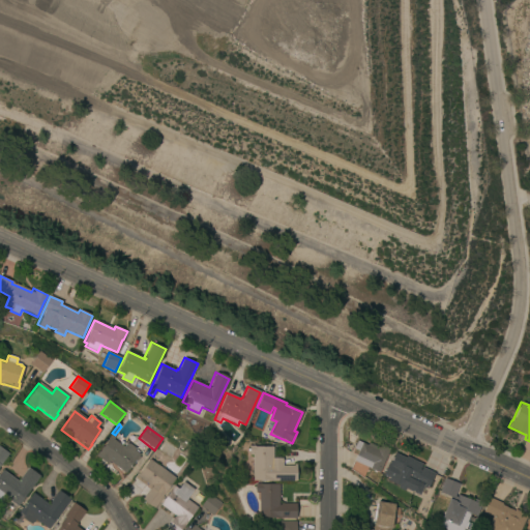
[(123,447),(127,443),(136,449),(134,450),(140,455),(125,474),(109,461),(107,464),(96,457),(113,434),(115,437),(113,439),(123,447)]
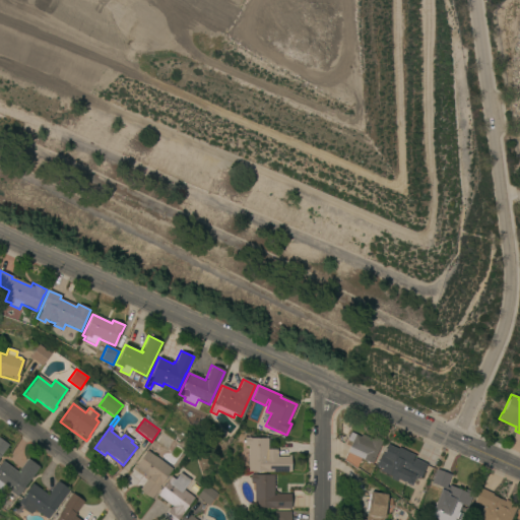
[(372,439),(374,436),(382,440),(372,464),(374,465),(370,474),(342,462),(351,442),(347,440),(350,433),(360,437),(362,434),(372,439)]
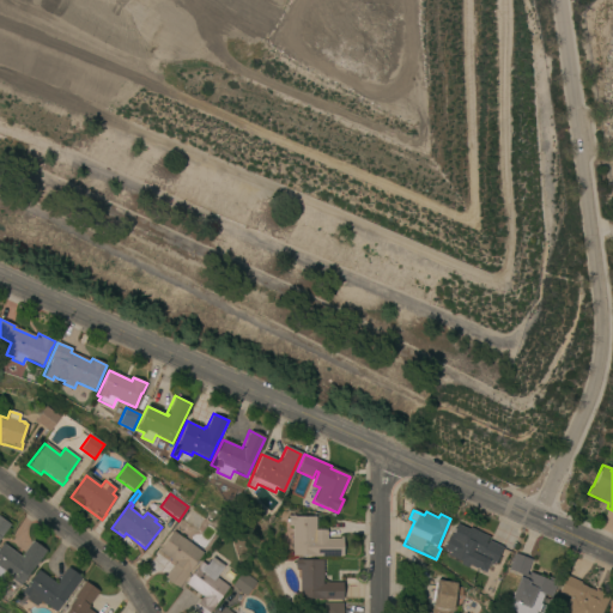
[(204,521),(207,515),(213,519),(210,525),(204,521)]
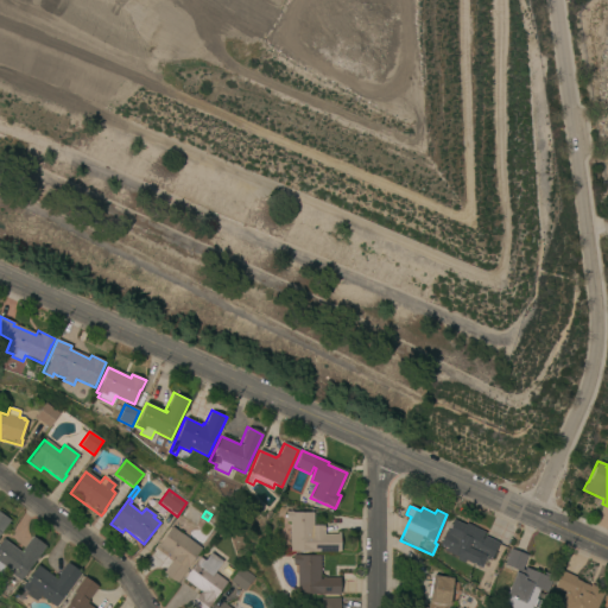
[(289,523),(285,523),(285,513),(292,513),(312,513),(312,526),(324,526),(324,536),(337,536),(337,533),(340,533),(340,552),(290,552),(289,523)]
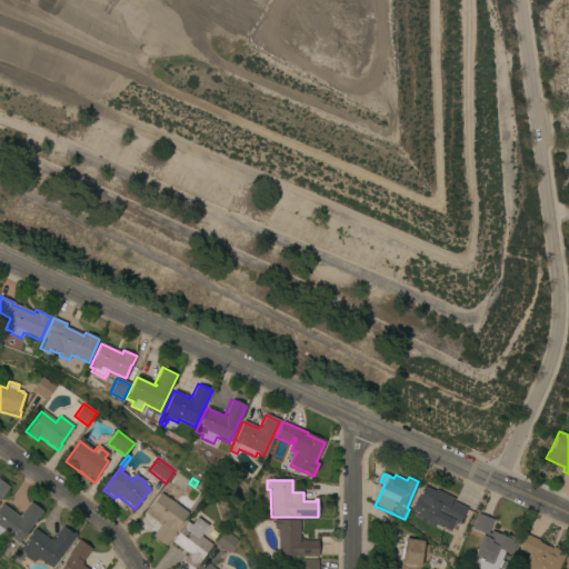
[(0,481),(10,488),(0,500),(0,481)]
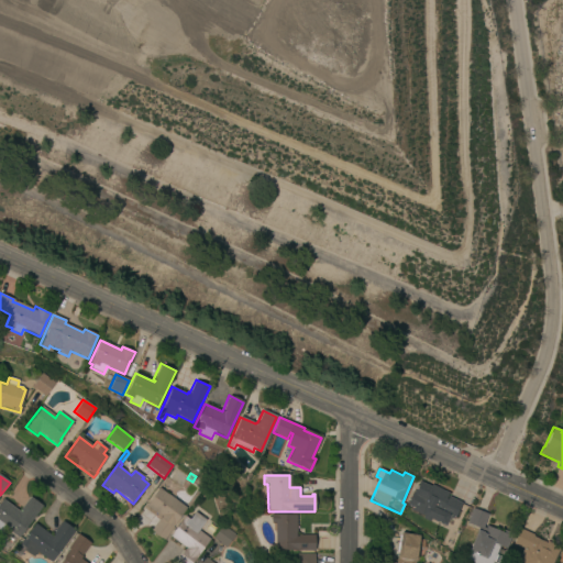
[(151,531),(159,519),(157,517),(158,516),(145,507),(164,481),(174,487),(168,495),(186,509),(163,540),(151,531)]
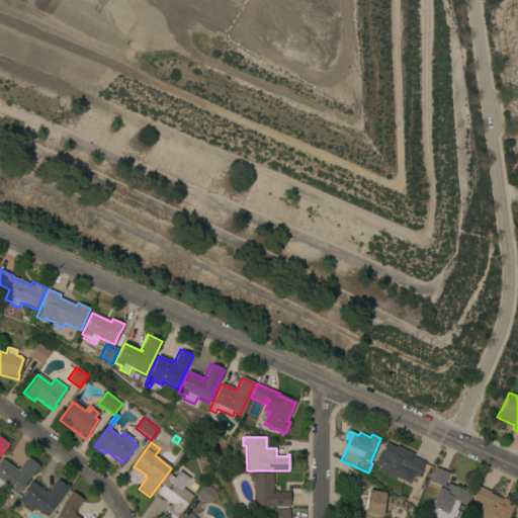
[(417,478),(413,476),(409,484),(396,478),(395,480),(389,477),(390,475),(377,469),(378,467),(373,465),(384,442),(396,447),(396,446),(412,453),(410,459),(411,459),(412,456),(424,462),(417,478)]
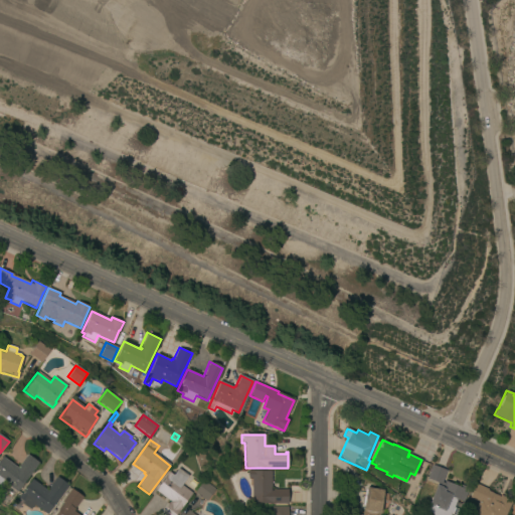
[(4,483),(0,487),(0,460),(2,458),(16,469),(26,456),(38,464),(16,492),(4,483)]
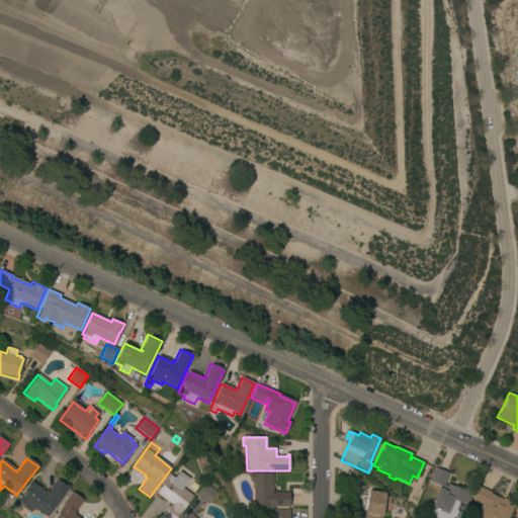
[(162,517),(161,517),(170,504),(156,494),(170,475),(174,478),(182,466),(192,473),(181,489),(192,497),(176,517),(162,517)]
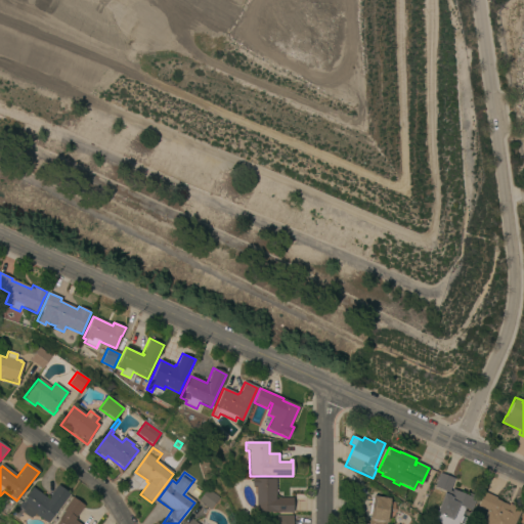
[(452,491),(453,489),(475,498),(470,512),(465,509),(459,523),(441,523),(433,520),(444,492),(434,488),(440,473),(453,478),(448,490),(452,491)]
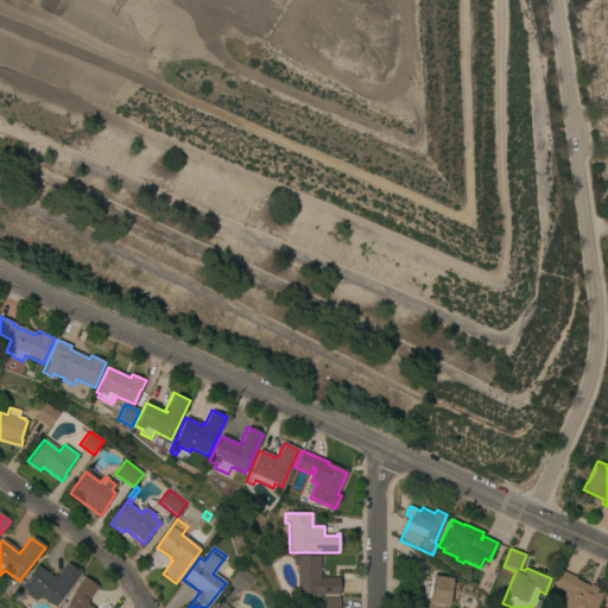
[(296,594),(296,565),(292,565),(292,555),(320,556),(318,580),(321,580),(321,577),(339,578),(339,595),(296,594)]
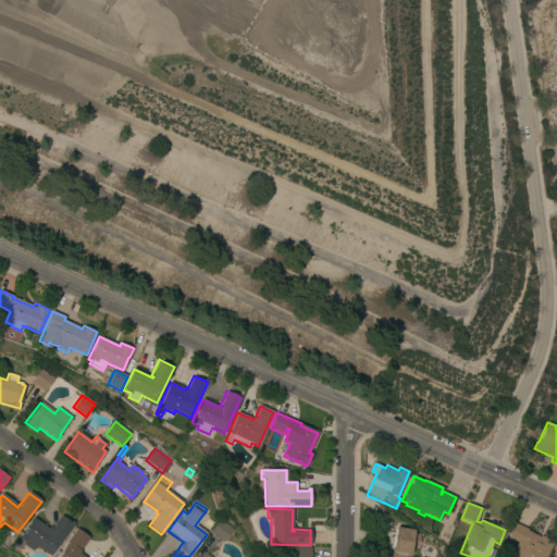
[(210,533),(223,514),(230,522),(226,525),(232,529),(223,542),(210,533)]
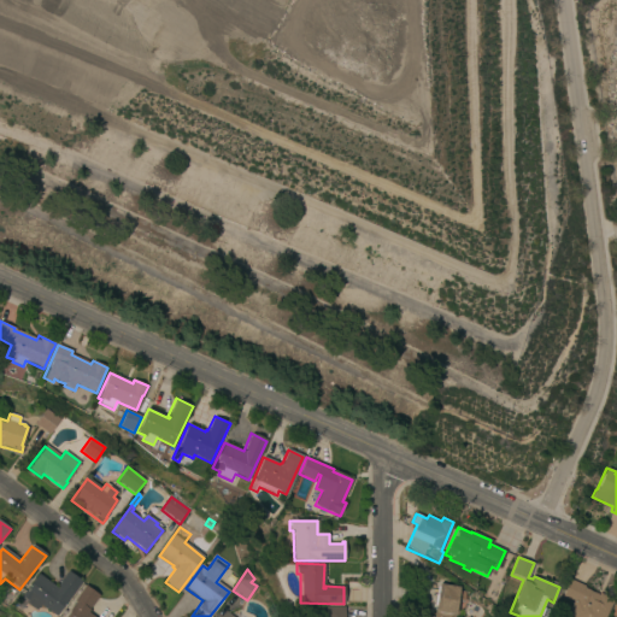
[(40,605),(36,611),(27,604),(21,611),(15,606),(22,597),(21,597),(39,574),(56,587),(69,571),(81,581),(54,616),(40,605)]
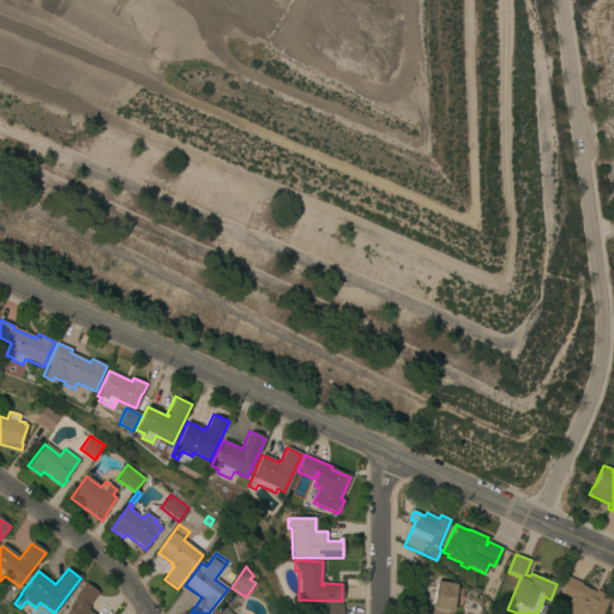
[(570,597),(559,593),(567,577),(582,583),(581,585),(595,591),(596,590),(611,596),(602,613),(564,613),(563,613),(570,597)]
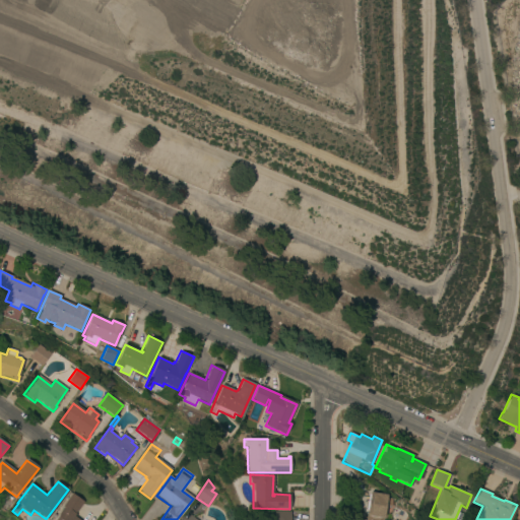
[(387,495),(386,498),(392,499),(391,506),(385,505),(382,519),(356,519),(365,519),(370,492),(387,495)]
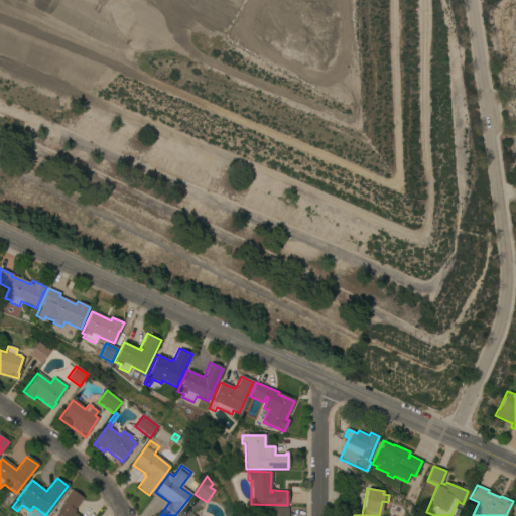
[(52,515),(62,503),(61,503),(72,490),(83,499),(74,512),(79,515),(52,515)]
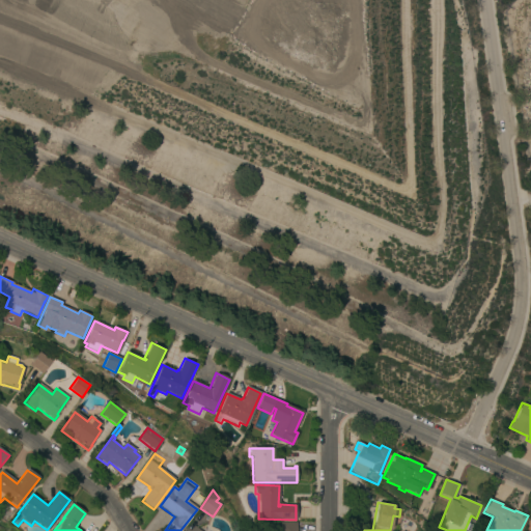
[(292,530),(292,522),(277,522),(277,530),(292,530)]
